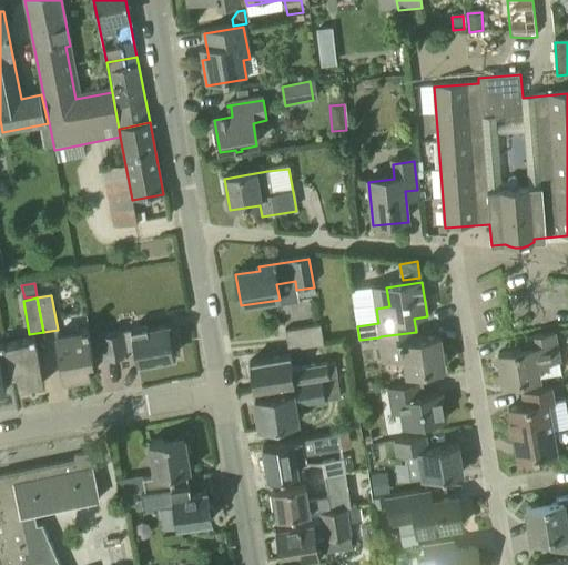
[(146,328),(100,336),(104,362),(135,356),(138,365),(174,359),(173,355),(176,354),(174,342),(171,343),(170,334),(171,334),(172,331),(170,329),(169,329),(146,332),(146,328)]
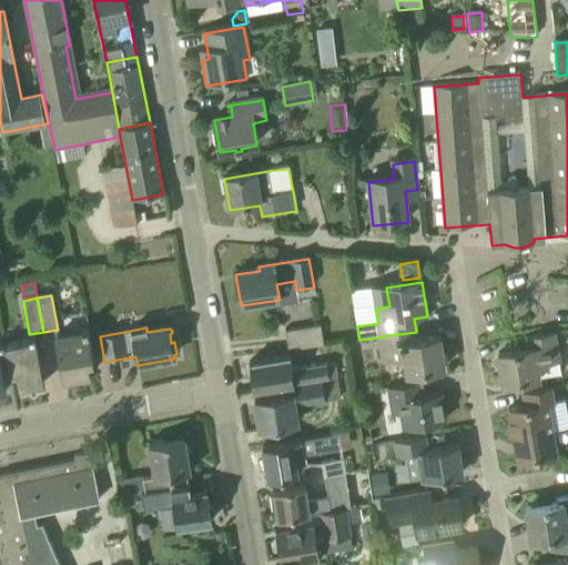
[(321,328),(285,333),(290,353),(324,346),(321,328)]
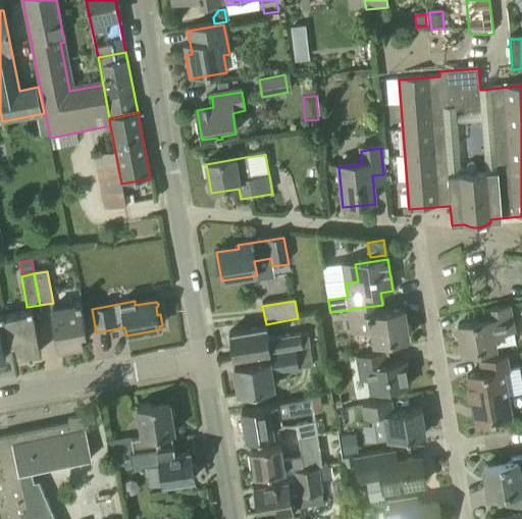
[(52,310),(57,338),(59,351),(83,347),(81,333),(87,332),(81,304),(52,310)]
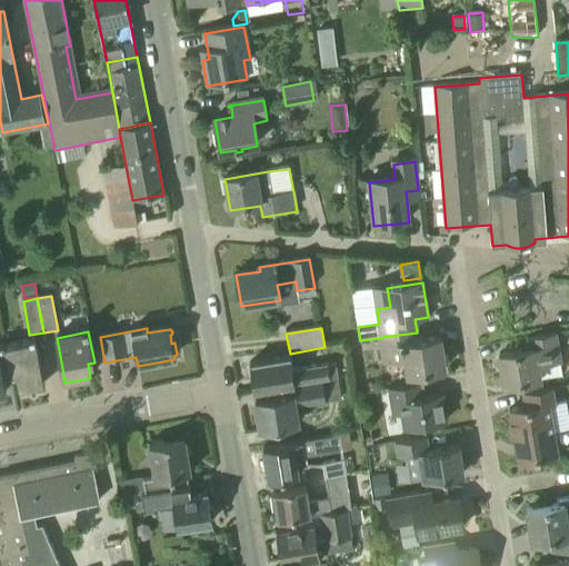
[(408,334),(381,337),(379,338),(383,365),(411,360),(413,375),(446,370),(440,340),(409,345),(408,334)]
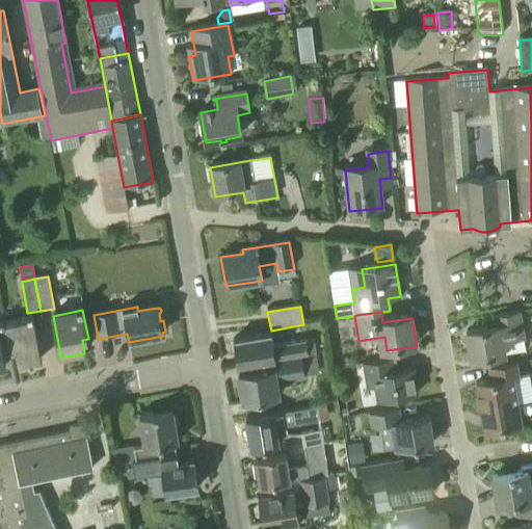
[(503,343),(524,340),(519,313),(495,317),(496,327),(467,333),(472,362),(505,355),(503,343)]
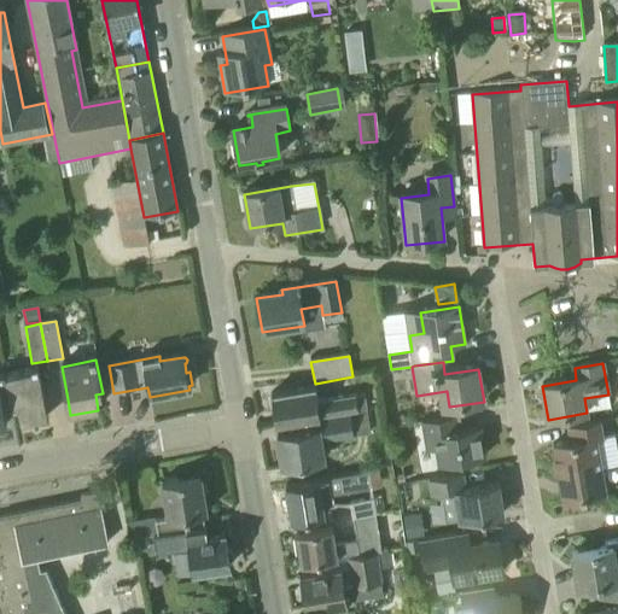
[(39,370),(4,376),(10,410),(18,409),(21,425),(47,420),(47,419),(41,420),(38,405),(45,404),(39,370)]
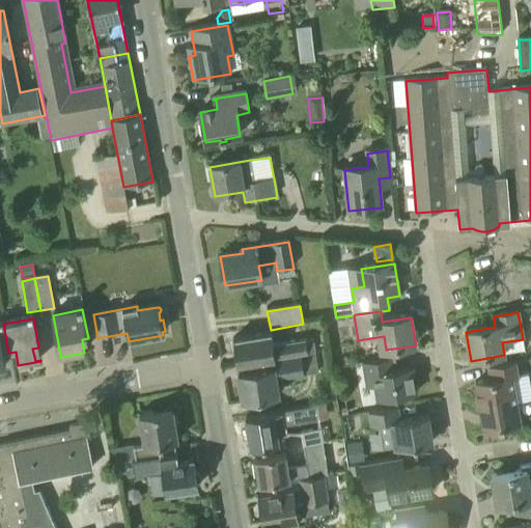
[(312,339),(274,345),(272,334),(233,340),(238,366),(267,362),(315,354),(312,339)]
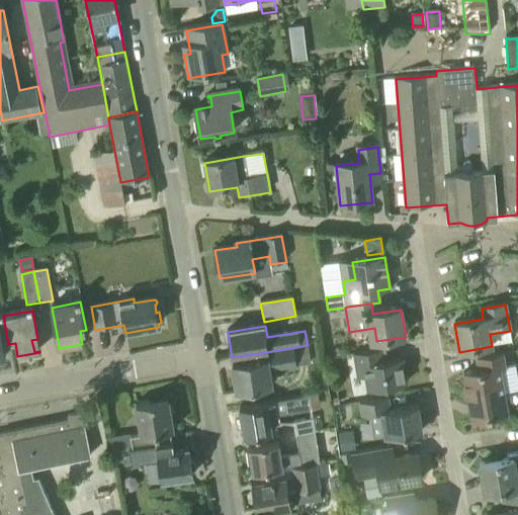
[(308,345),(260,353),(262,360),(234,365),(234,363),(233,363),(237,393),(271,387),(269,371),(296,367),(311,364),(308,345)]
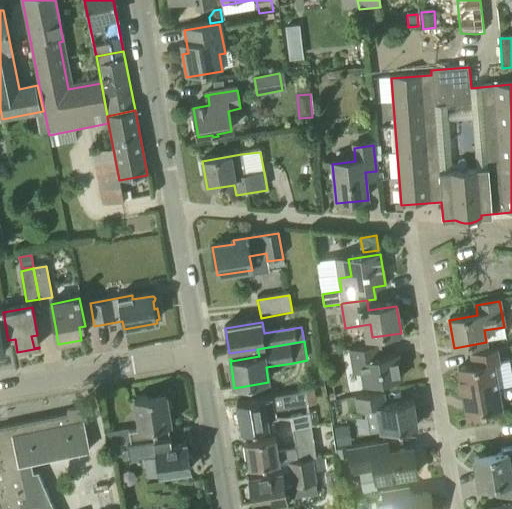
[(377,347),(349,351),(353,375),(362,374),(365,388),(401,381),(396,356),(379,359),(377,347)]
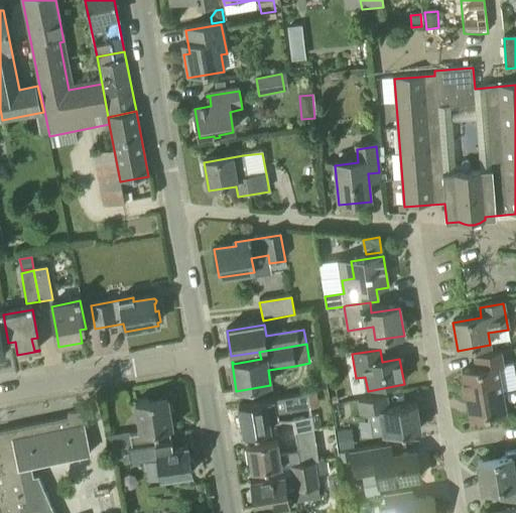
[(462,374),(470,419),(506,413),(498,369),(504,368),(501,353),(475,358),(477,371),(462,374)]
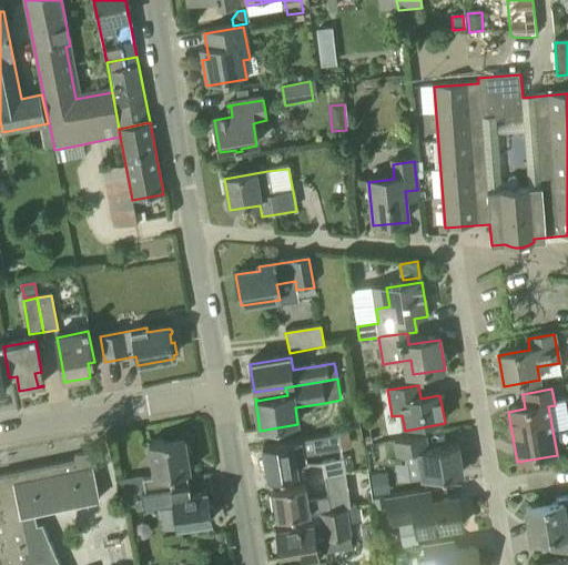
[(304,457),(341,451),(338,436),(303,442),(303,443),(263,449),(269,482),(297,477),(296,468),(306,466),(304,457)]
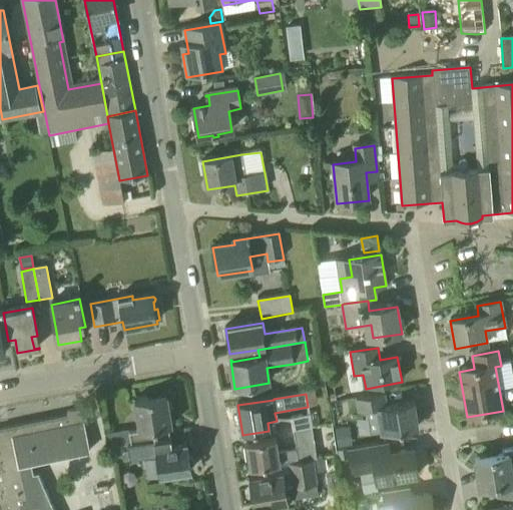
[(379,411),(383,435),(418,429),(414,403),(388,407),(386,395),(357,400),(360,414),(379,411)]
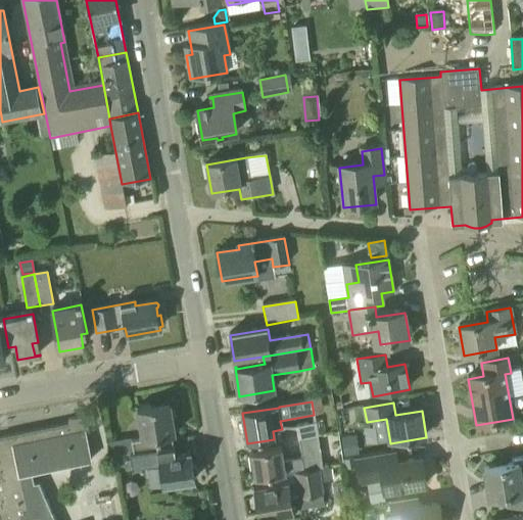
[(112,458),(134,455),(174,448),(172,436),(175,436),(170,405),(137,410),(142,440),(132,441),(110,445),(112,458)]
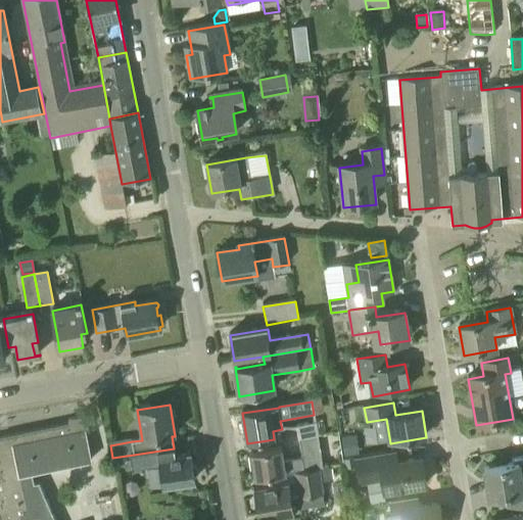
[(35,484),(33,472),(53,468),(54,470),(56,470),(56,467),(89,461),(89,463),(92,462),(83,420),(81,418),(68,421),(69,425),(0,439),(0,505),(4,505),(6,519),(26,519),(42,516),(43,519),(55,519),(39,483),(35,484)]
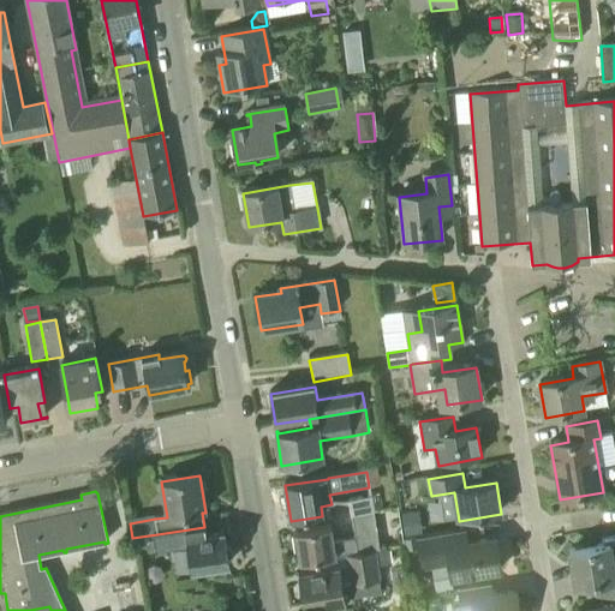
[(348,503),(351,517),(374,514),(371,499),(348,503)]
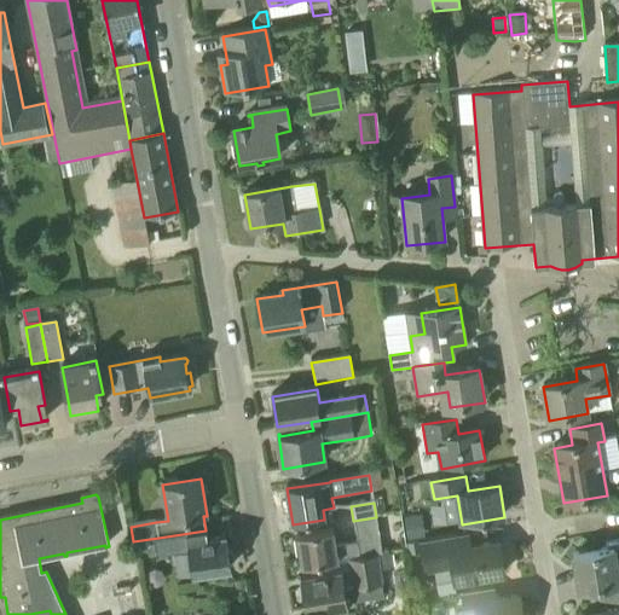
[(302,568),(325,564),(376,556),(382,555),(376,517),(353,521),(358,545),(335,547),(333,532),(298,537),(298,540),(295,540),(298,555),(300,553),(302,568)]
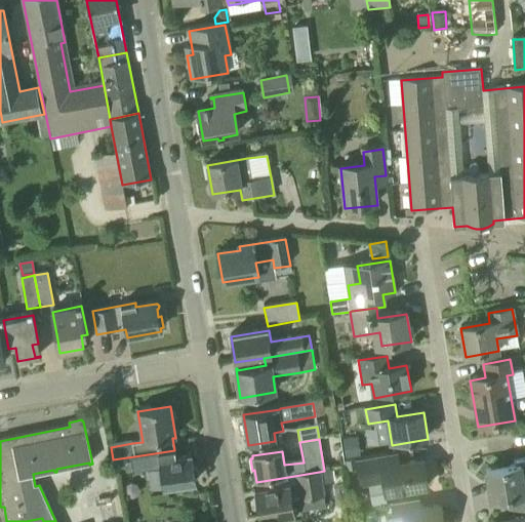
[(345,455),(356,453),(354,440),(344,442),(345,455)]
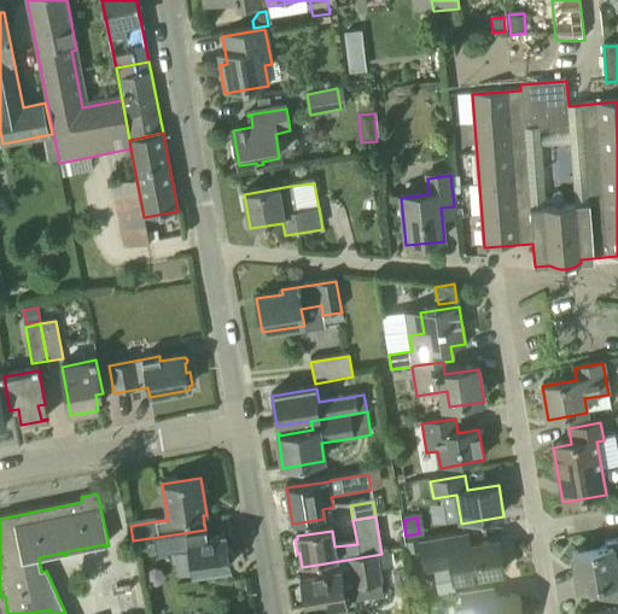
[(158,537),(133,541),(136,561),(182,554),(181,550),(187,549),(191,574),(231,568),(229,563),(232,560),(232,554),(228,551),(226,537),(207,539),(205,530),(158,537)]
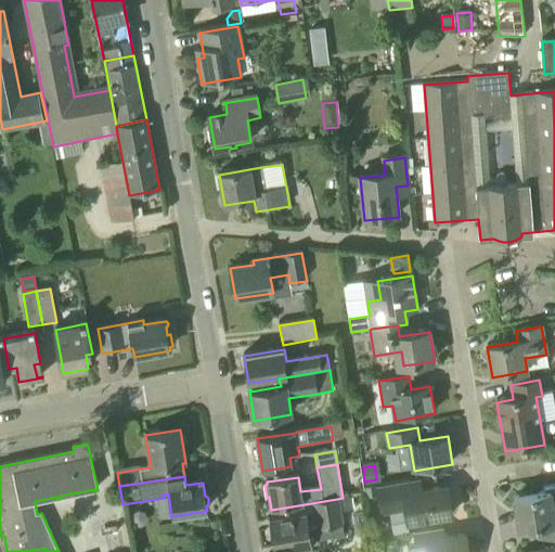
[(407,510),(409,524),(452,516),(448,488),(411,495),(410,483),(377,487),(378,497),(382,514),(407,510)]
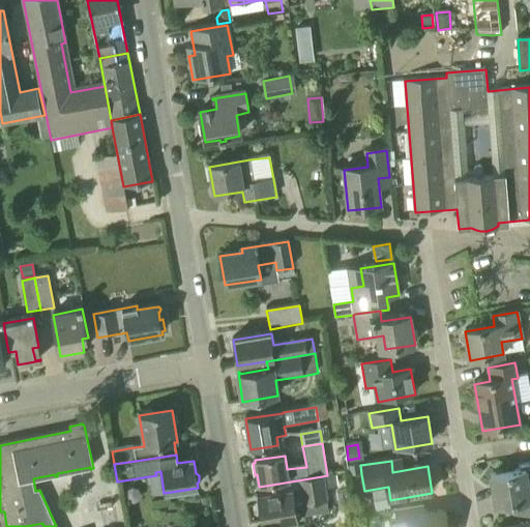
[(361,474),(360,465),(348,467),(350,476),(361,474)]
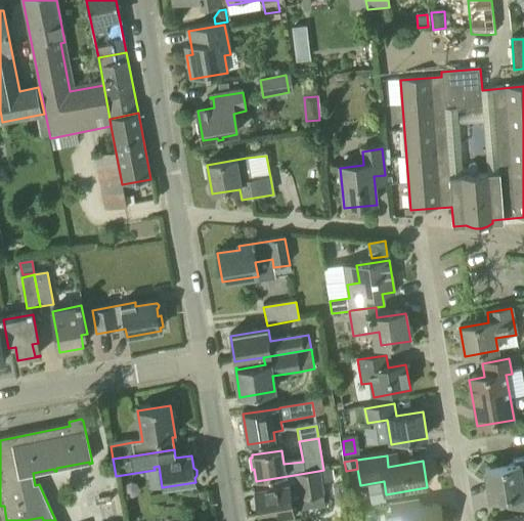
[(510,511),(523,508),(523,491),(520,465),(485,471),(490,501),(508,498),(510,511)]
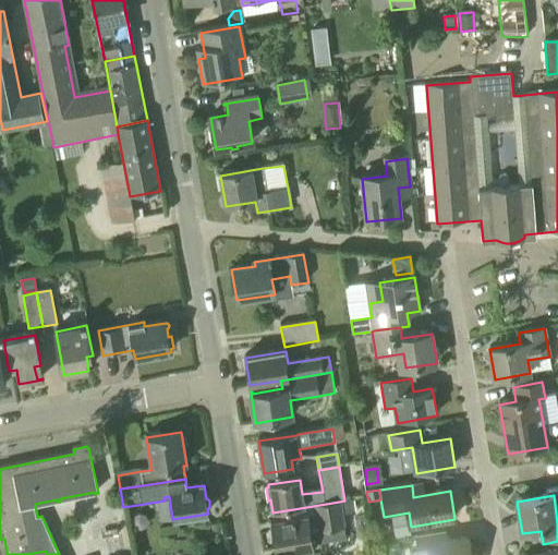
[(293,509),(294,519),(270,522),(275,552),(293,549),(293,554),(314,551),(310,525),(318,523),(319,531),(343,528),(339,502),(293,509)]
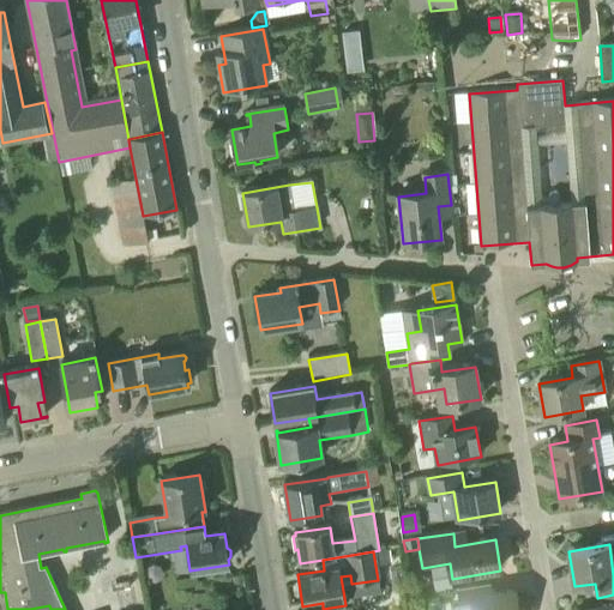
[(517,609),(515,592),(491,596),(488,584),(458,590),(462,609),(517,609)]
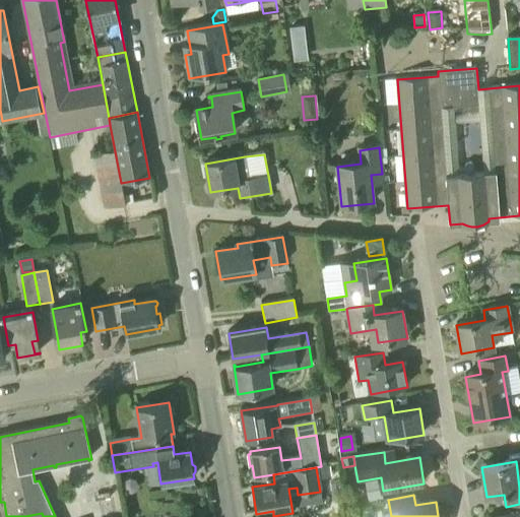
[(43,516),(42,513),(25,516),(6,516),(4,502),(0,502),(0,516),(43,516)]
